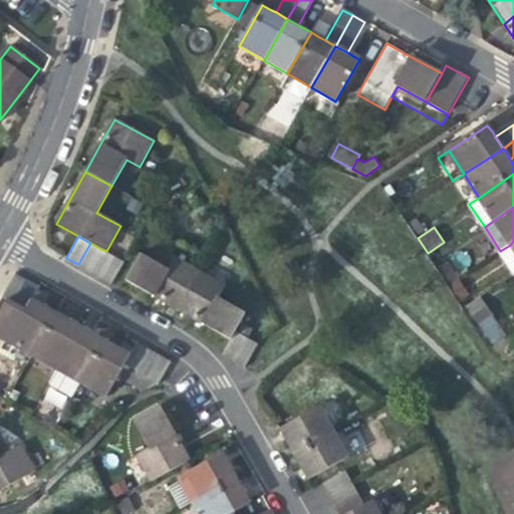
[(78,264),(89,270),(101,249),(90,243),(78,264)]
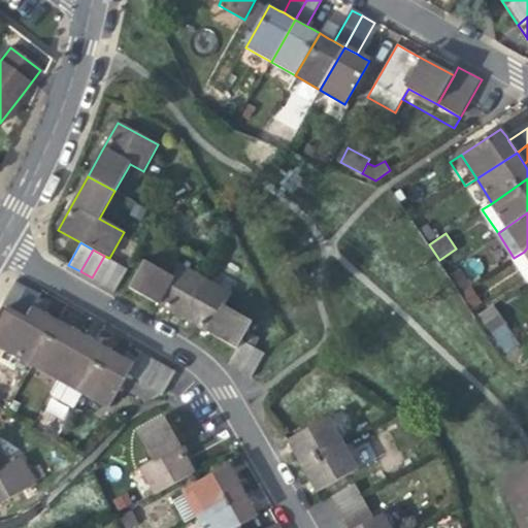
[(92,277),(103,285),(116,262),(109,258),(104,256),(92,277)]
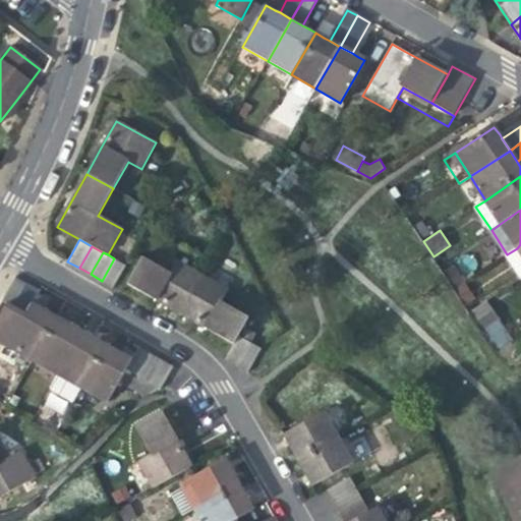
[(126,266),(114,258),(102,281),(114,287),(126,266)]
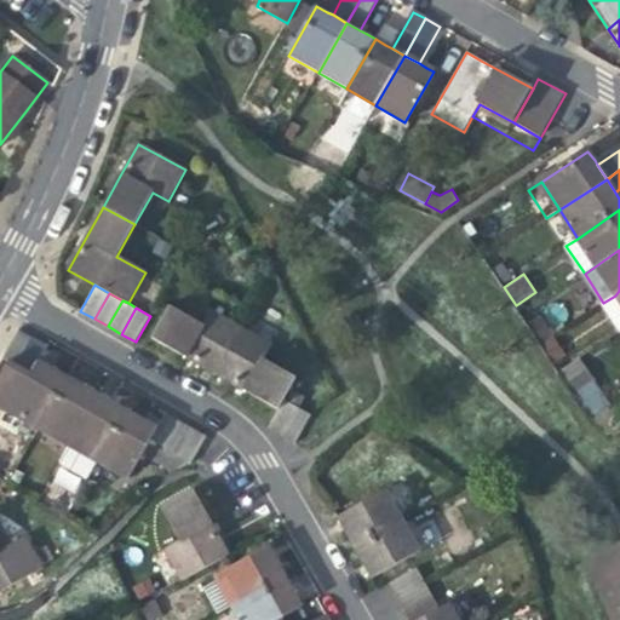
[(151,339),(187,357),(204,326),(170,308),(151,339)]
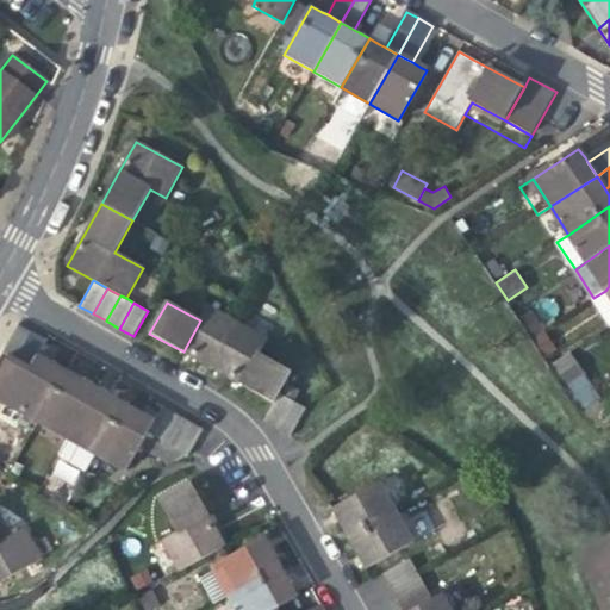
[(209,307),(200,321),(184,352),(199,360),(212,368),(237,323),(209,307)]
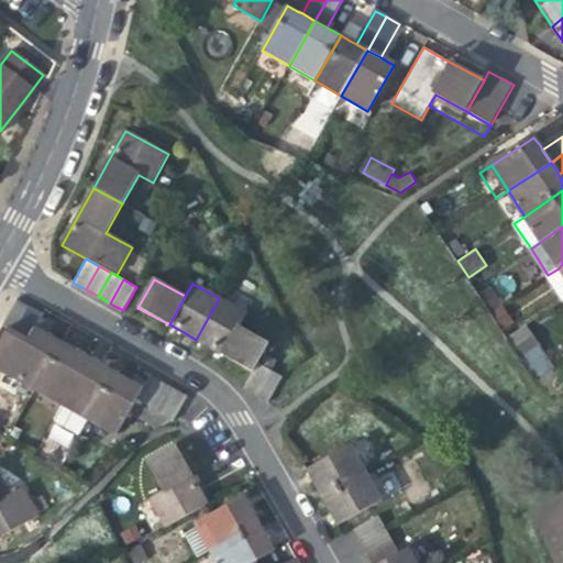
[(211,348),(224,355),(240,328),(247,315),(219,298),(196,340),(211,348)]
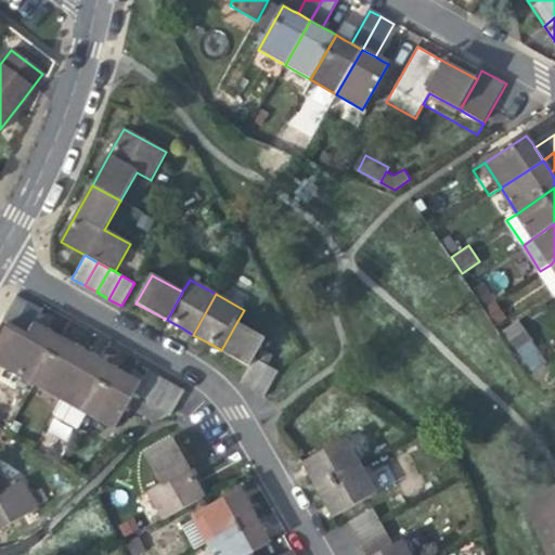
[(16,296),(0,323),(0,324),(3,327),(12,332),(14,333),(30,304),(16,296)]
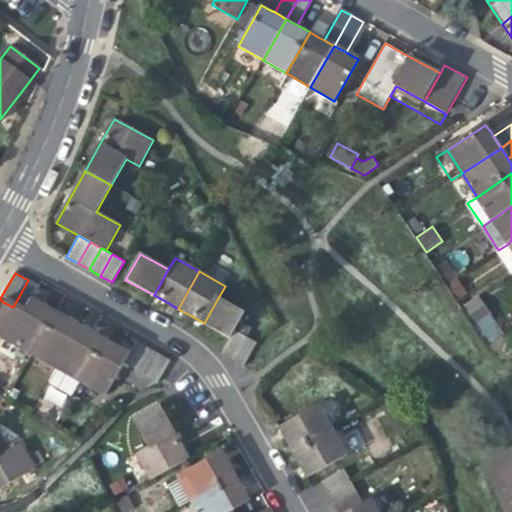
[(50,296),(37,288),(32,297),(45,304),(50,296)]
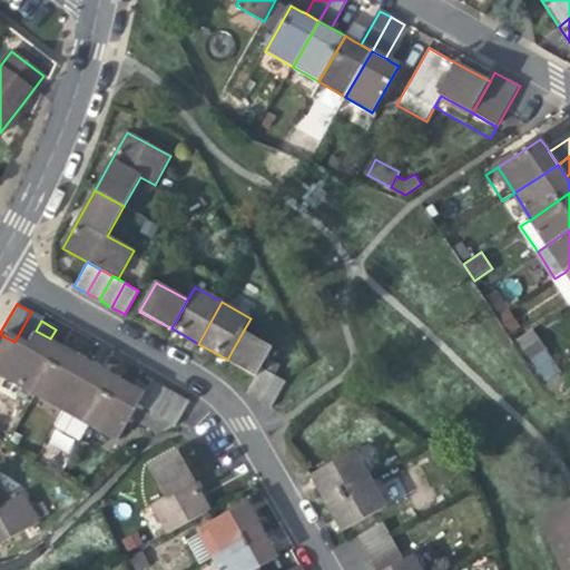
[(36,331),(26,349),(7,381),(35,396),(36,394),(64,346),(56,342),(50,338),(36,331)]
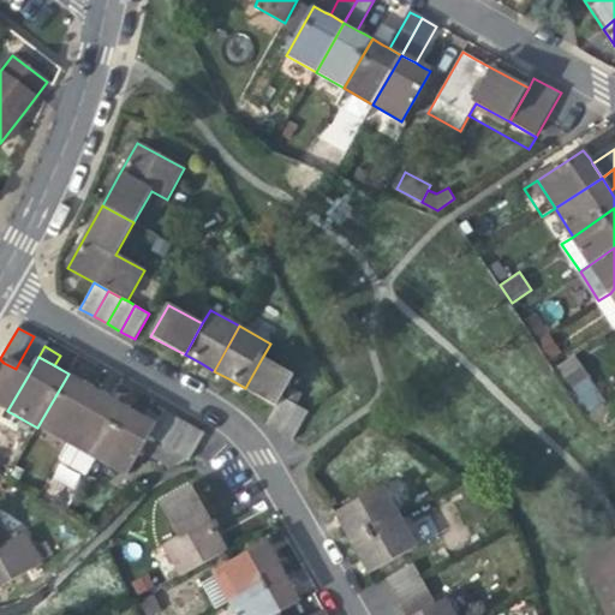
[(293,375),(262,358),(245,388),(276,405),(281,396),(293,375)]
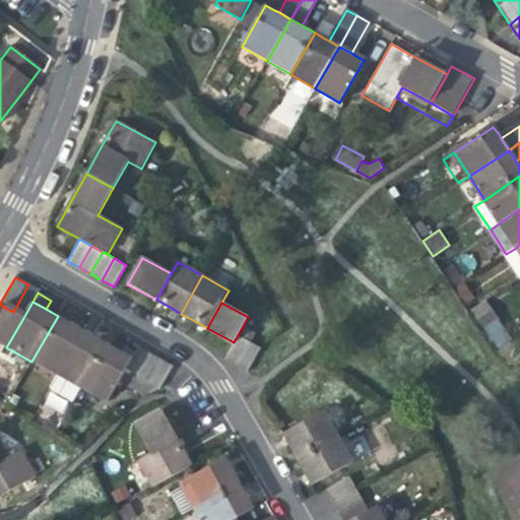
[(475,313),(482,324),(494,317),(486,306),(475,313)]
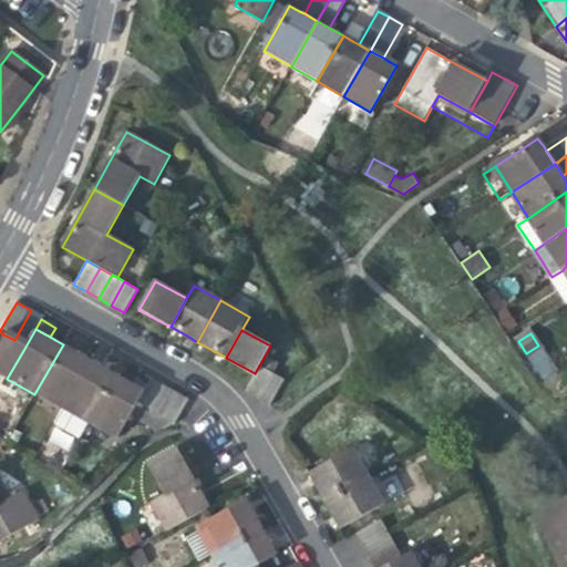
[(3,334),(0,340),(0,346),(6,350),(12,339),(3,334)]
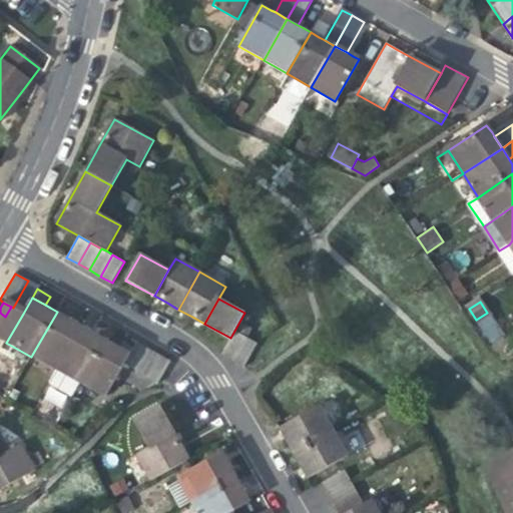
[(0,339),(6,343),(23,314),(13,308),(11,307),(5,317),(0,313),(0,339)]
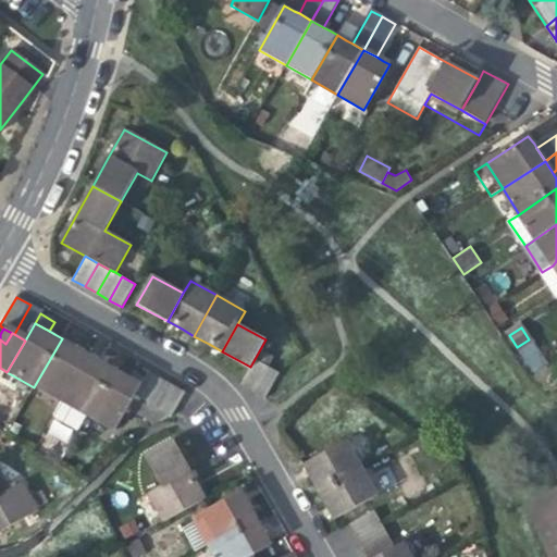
[(61,401),(88,353),(75,345),(62,338),(35,385),(34,387),(61,403),(61,401)]
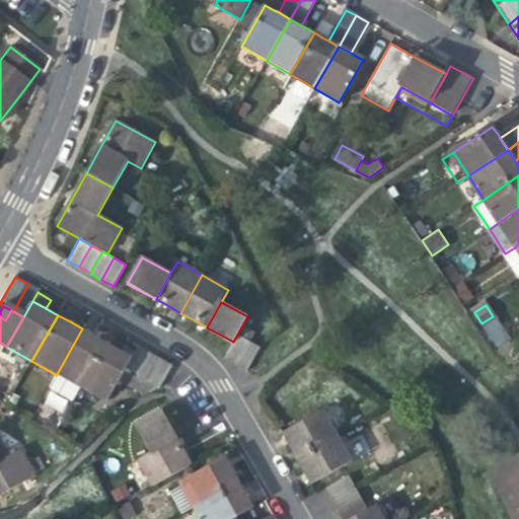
[(82,328),(57,374),(80,386),(83,388),(108,343),(96,337),(82,328)]
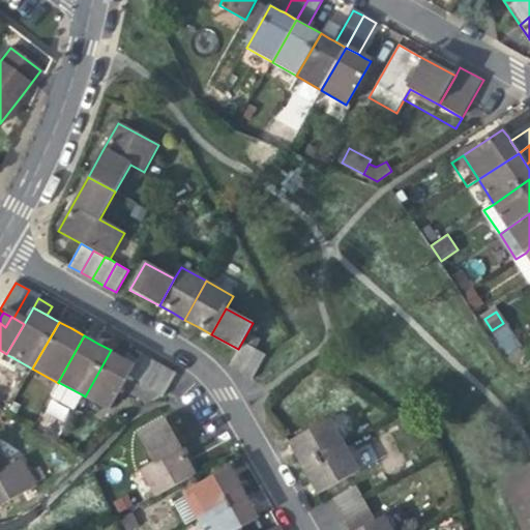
[(228,366),(240,374),(254,348),(242,342),(238,349),(228,366)]
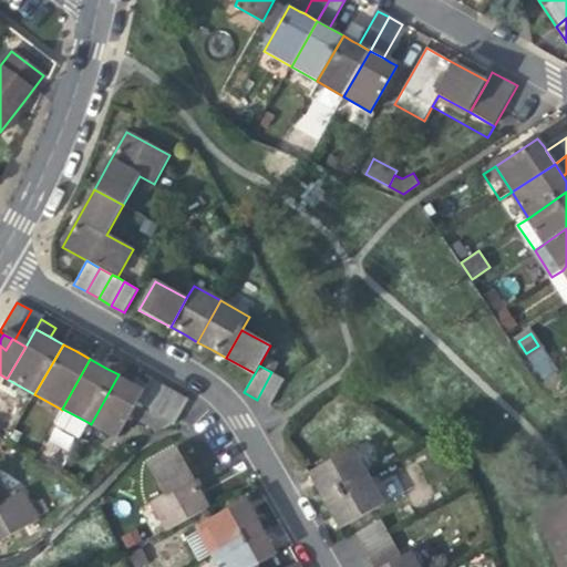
[(285,380),(271,372),(257,400),(270,406),(285,380)]
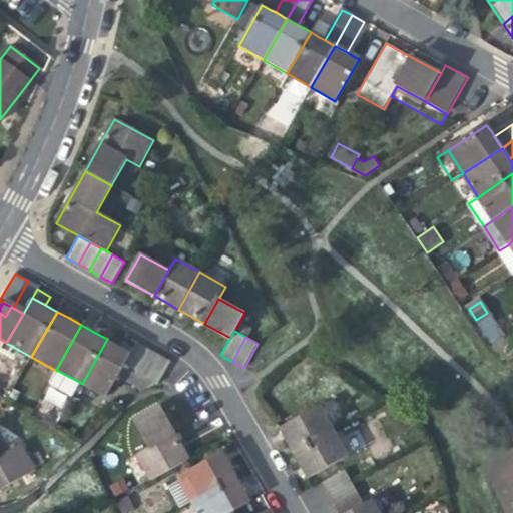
[(119,405),(156,384),(146,379),(137,373),(123,365),(130,353),(120,347),(107,339),(82,384),(119,405)]
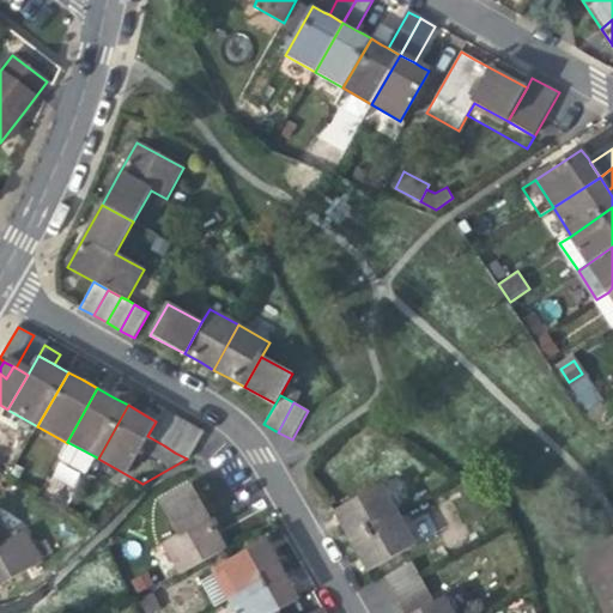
[(163,408),(156,422),(147,436),(164,445),(180,418),(163,408)]
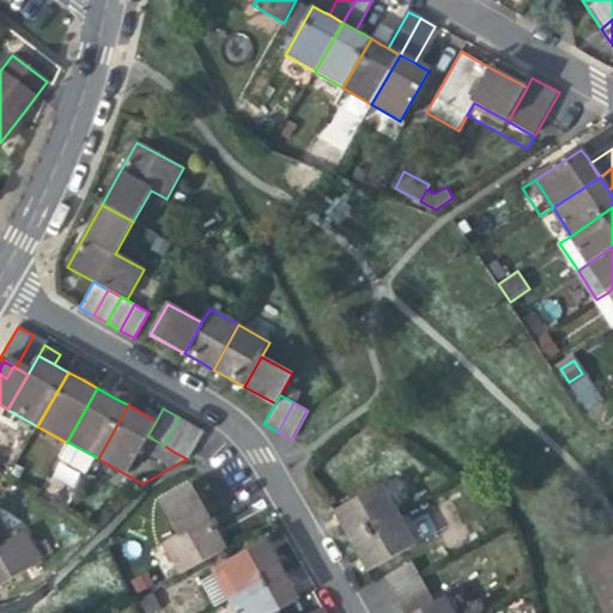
[(190,424),(180,418),(164,445),(175,453),(190,424)]
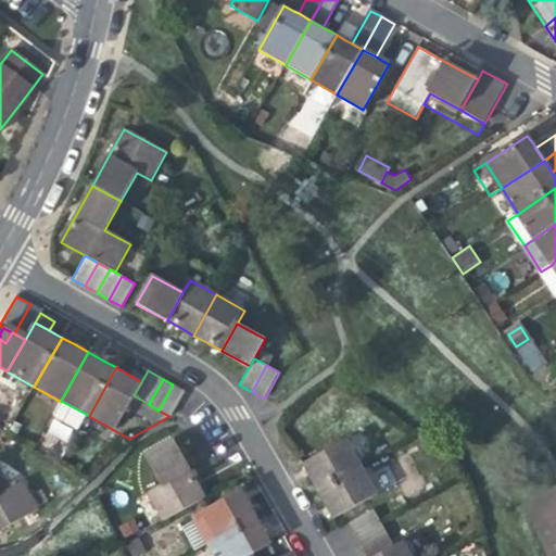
[(184,391),(173,384),(159,411),(169,416),(171,415),(184,391)]
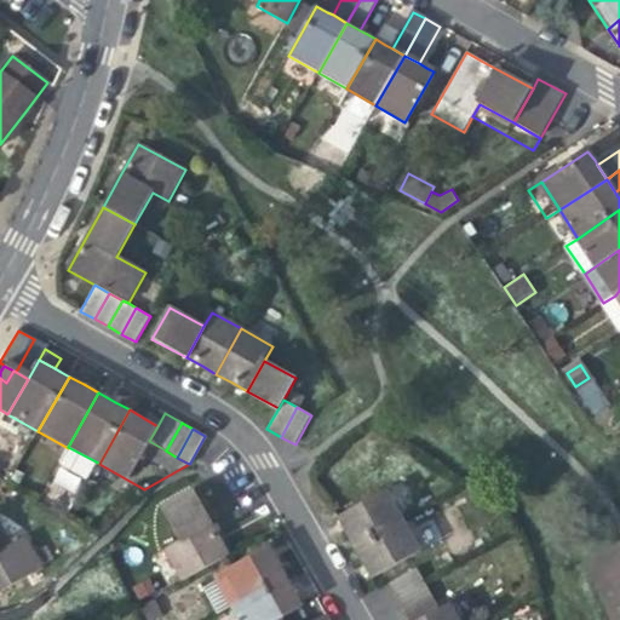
[(89,474),(96,461),(68,447),(68,448),(62,459),(89,474)]
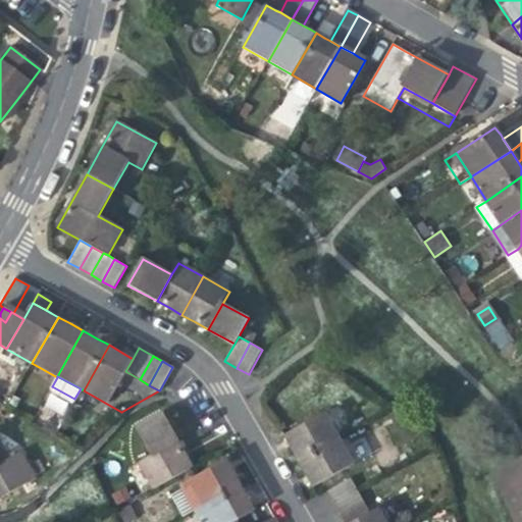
[(152,455),(178,440),(163,413),(137,427),(152,455)]
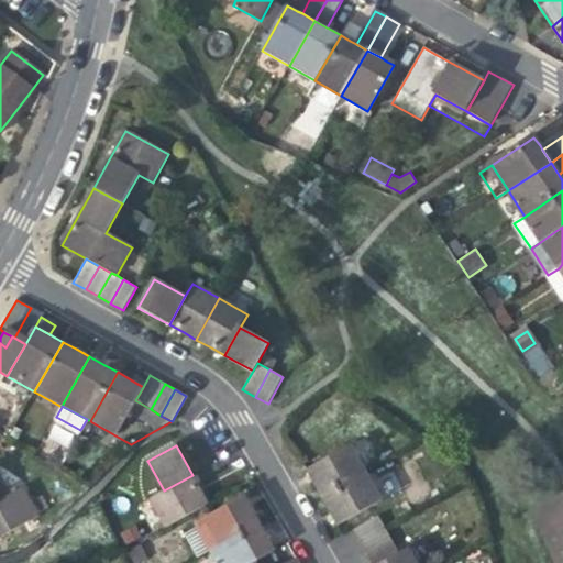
[(316,486),(322,499),(367,474),(352,446),(307,472),(316,486)]
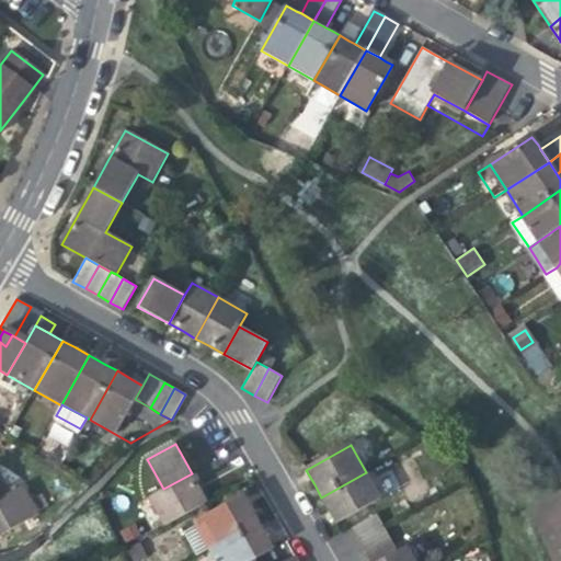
[(381,500),(366,472),(321,497),(330,512),(336,525),(381,500)]
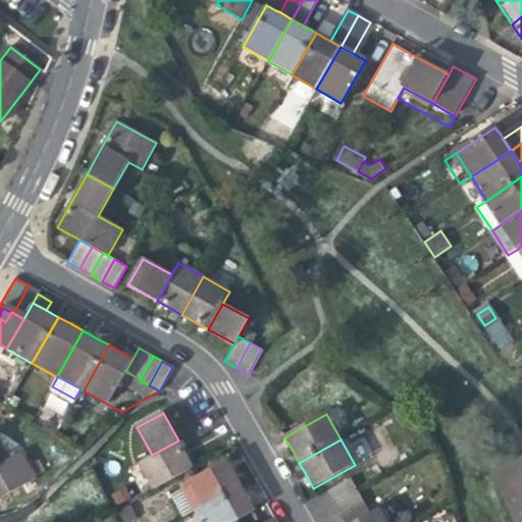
[(187,457),(178,440),(152,455),(140,462),(155,488),(193,467),(187,457)]
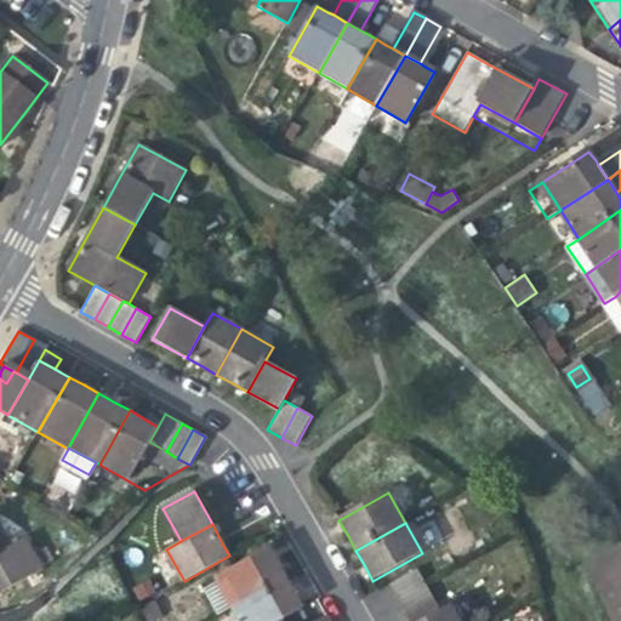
[(0,593),(43,570),(24,539),(0,551),(0,593)]
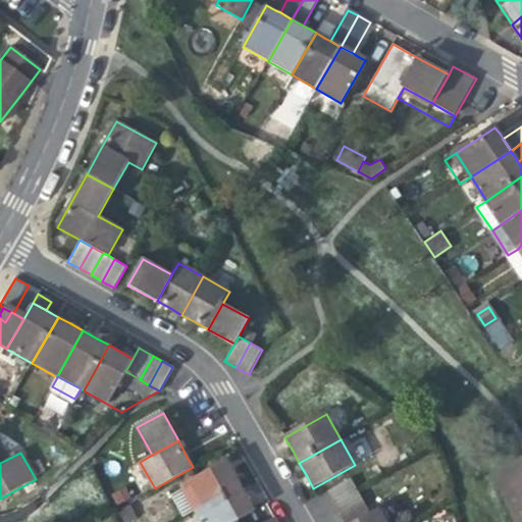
[(185,482),(199,508),(241,484),(235,474),(226,459),(185,482)]
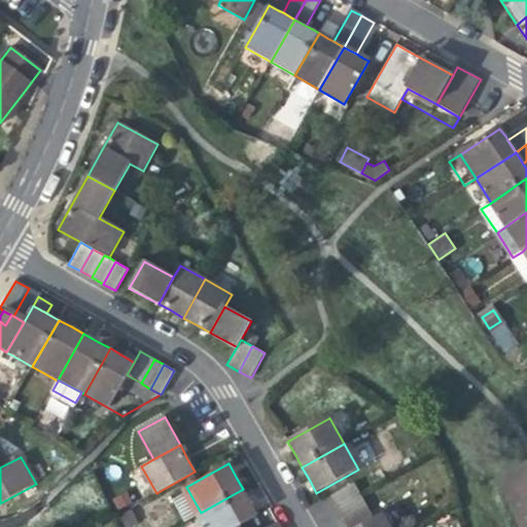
[(330,497),(338,510),(361,496),(354,485),(330,497)]
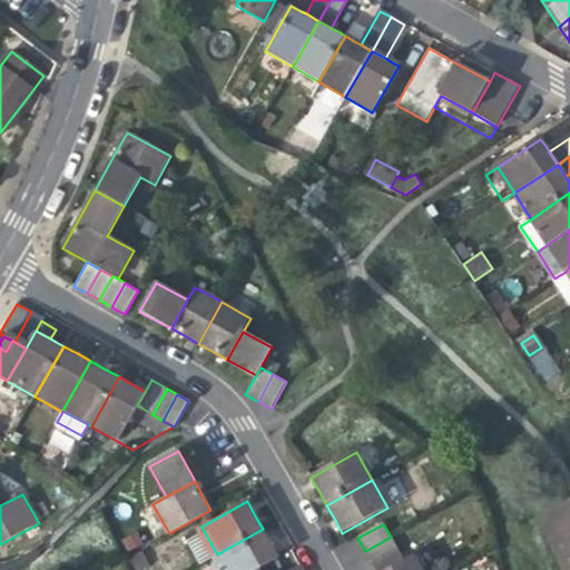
[(217,554),(225,569),(254,569),(258,568),(277,557),(269,542),(263,529),(217,554)]
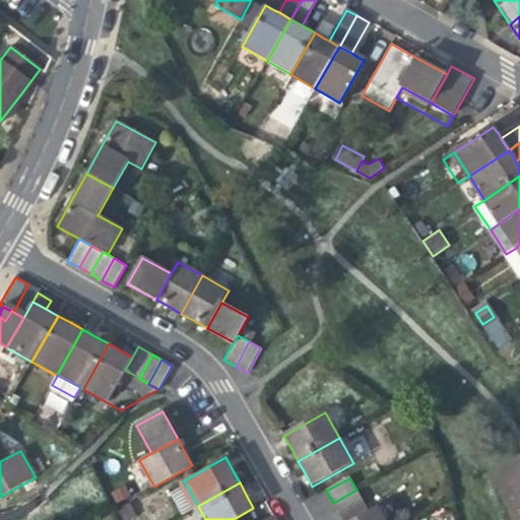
[(333,503),(339,514),(363,501),(356,490),(333,503)]
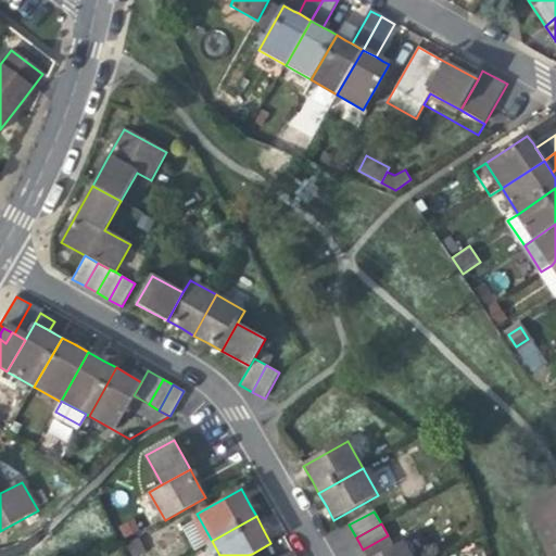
[(363,550),(366,555),(378,555),(394,547),(388,535),(363,550)]
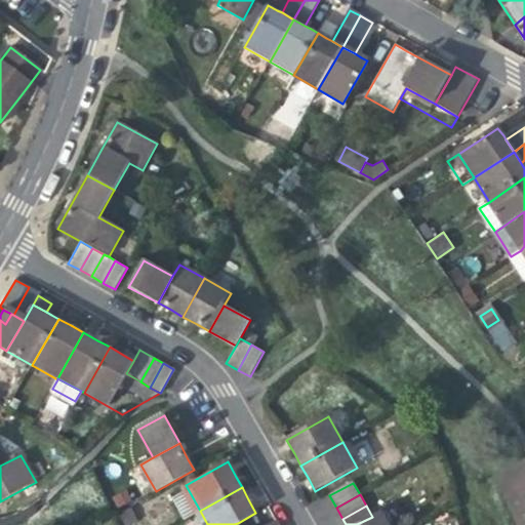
[(389,524),(381,512),(372,517),(357,524),(389,524)]
